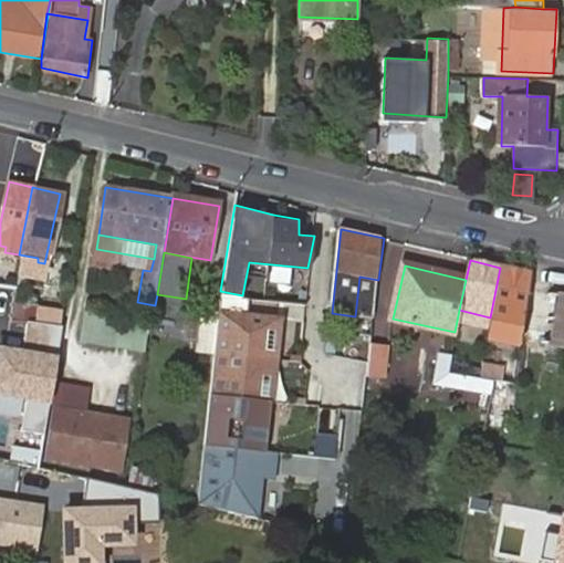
[(533,273),(500,268),(490,318),(521,324),(533,273)]
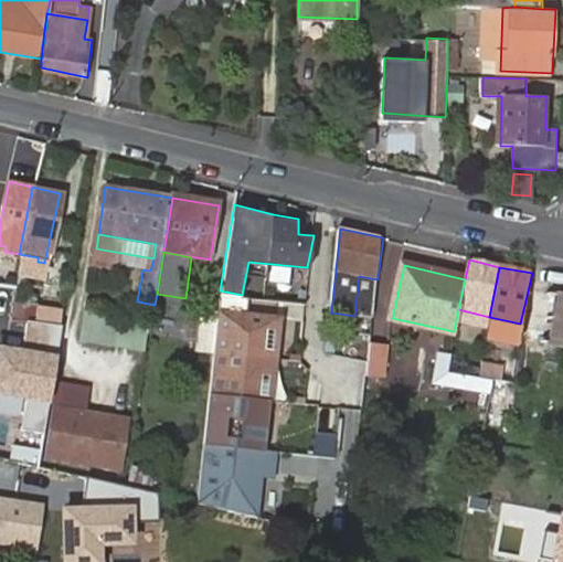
[(562,294),(533,288),(526,337),(562,345),(562,294)]
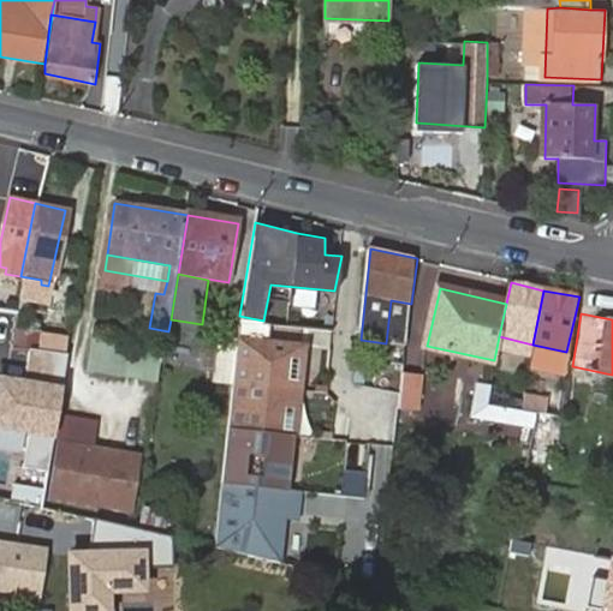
[(72,335),(34,328),(25,378),(0,373),(0,427),(54,438),(72,335)]
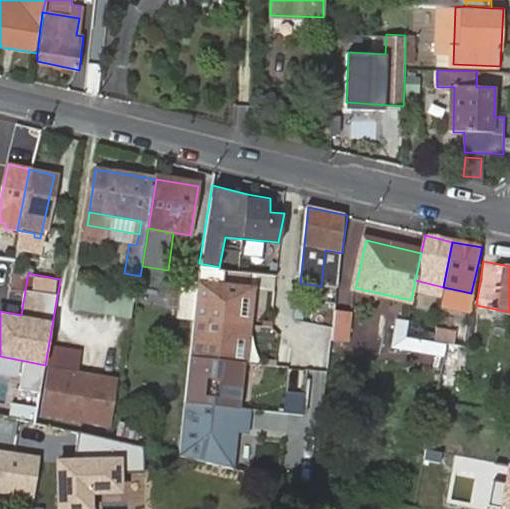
[(168,307),(196,310),(199,283),(171,280),(168,307)]
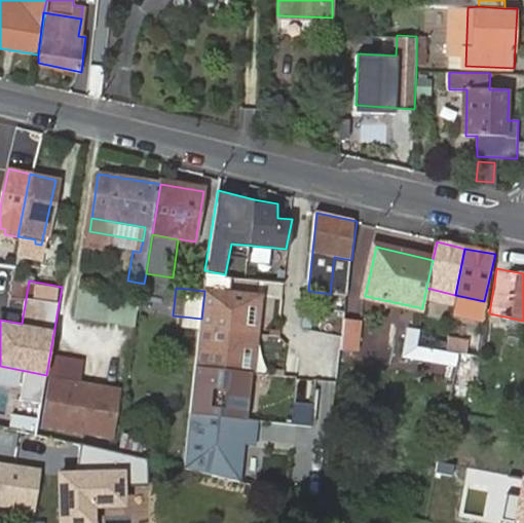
[(74,318),(137,328),(142,300),(79,291),(74,318)]
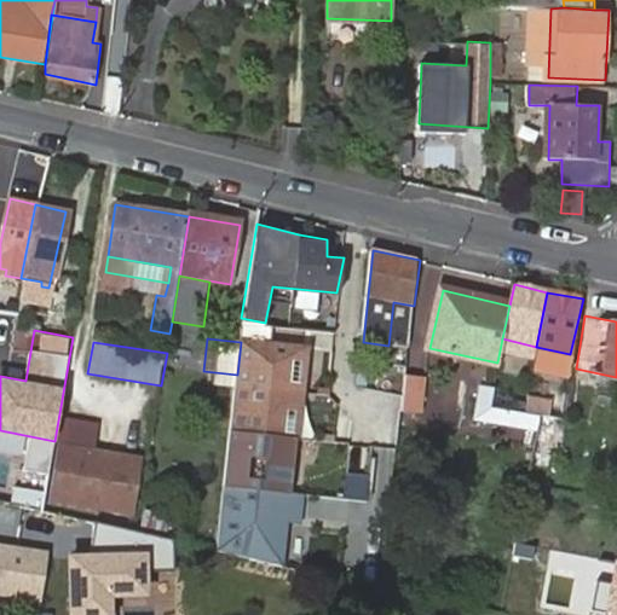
[(219,553),(282,569),(306,349),(241,342),(237,375),(219,553)]
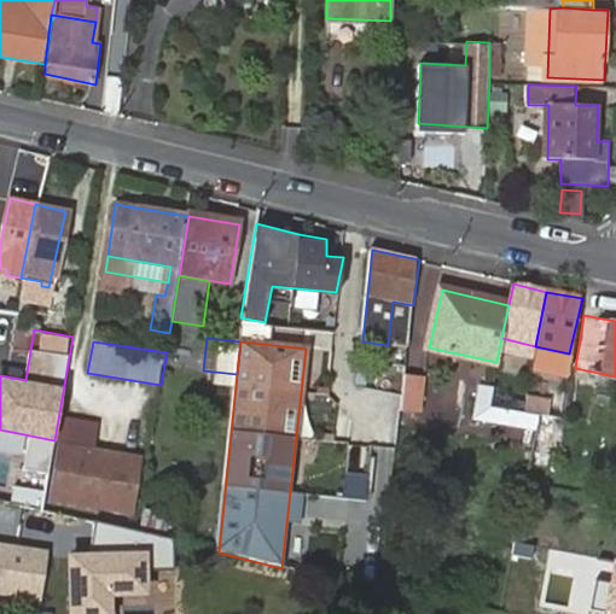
[(404,395),(401,409),(420,411),(425,379),(406,375),(404,395)]
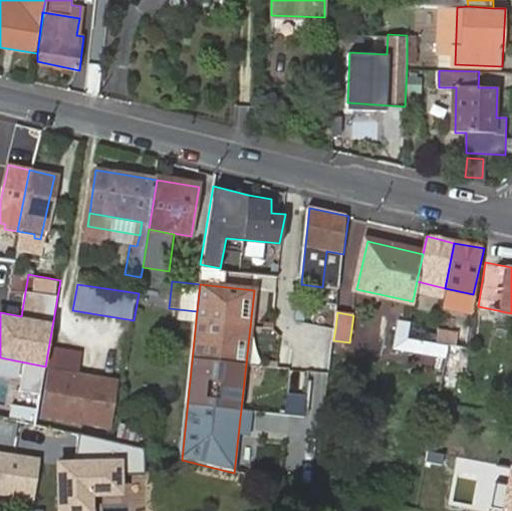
[(410,337),(411,322),(401,320),(396,348),(425,353),(428,340),(410,337)]
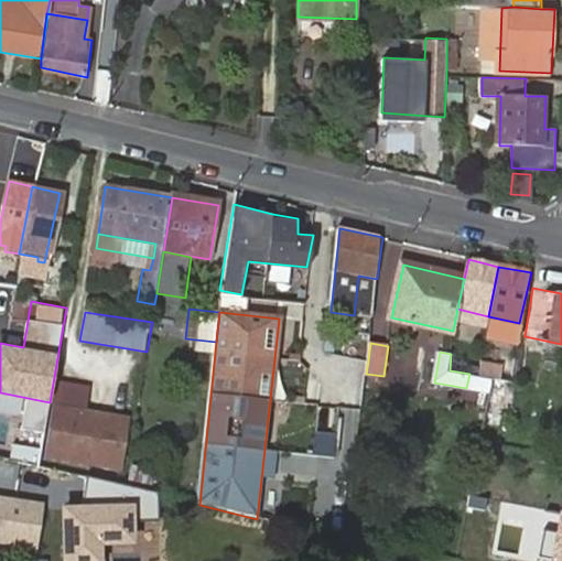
[(477,373),(499,375),(500,359),(478,357),(477,373)]
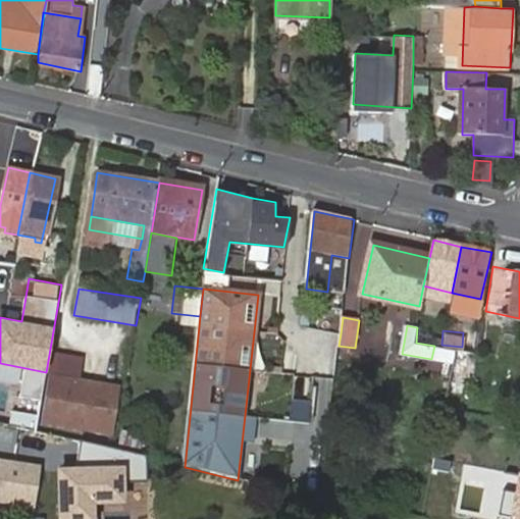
[(443,347),(434,346),(431,359),(454,363),(456,351),(443,347)]
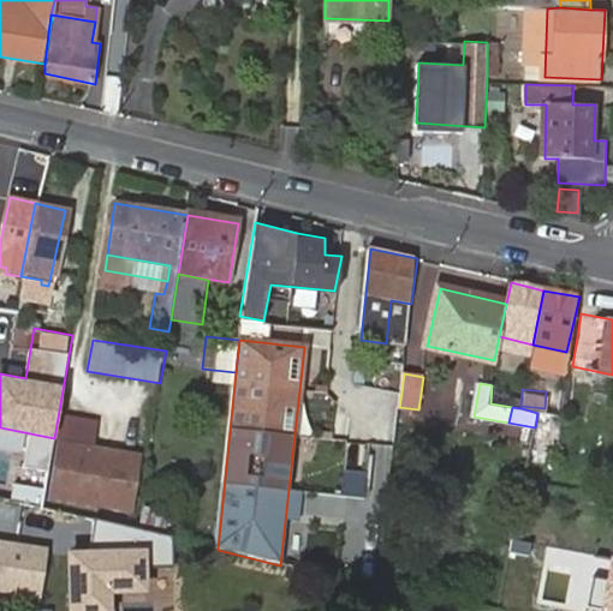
[(535,427),(533,436),(553,441),(559,415),(537,413),(535,427)]
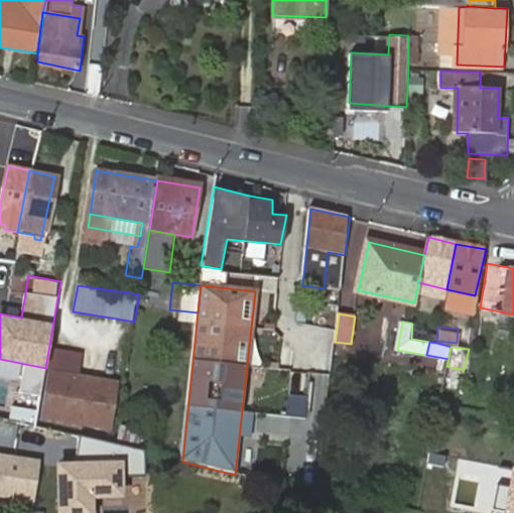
[(55,349),(51,371),(78,376),(82,354),(55,349)]
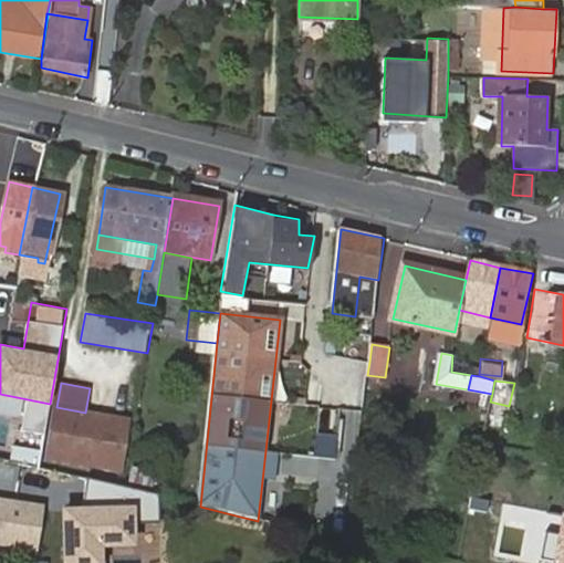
[(490,402),(489,414),(486,426),(504,429),(509,406),(490,402)]
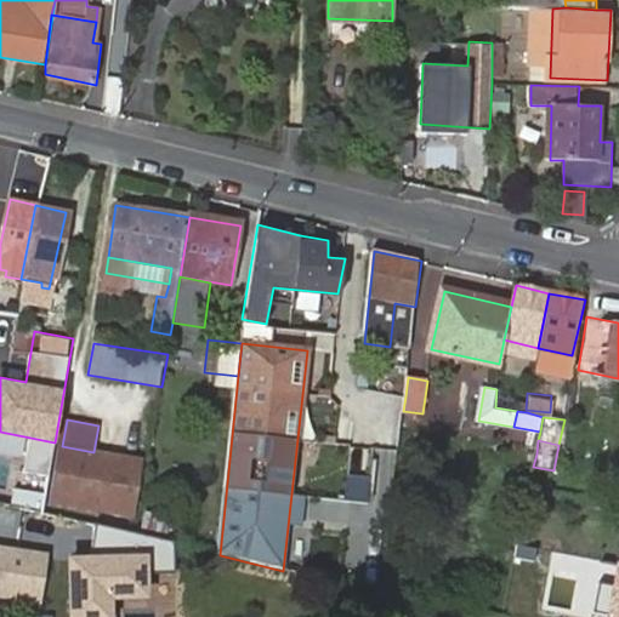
[(94,452),(62,446),(51,500),(134,515),(145,462),(94,452)]
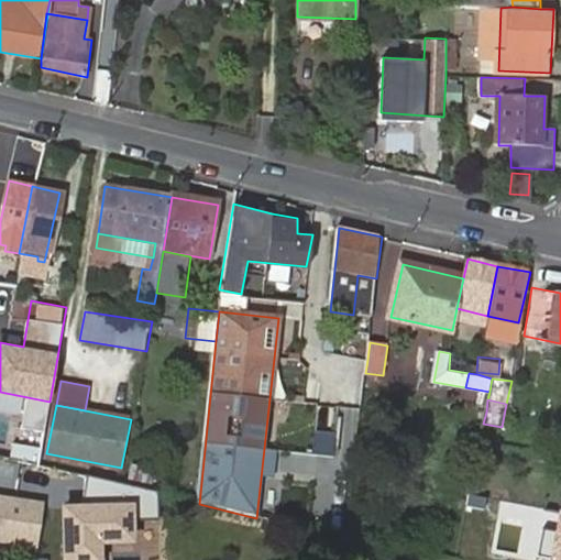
[(4,432),(3,458),(34,460),(36,435),(4,432)]
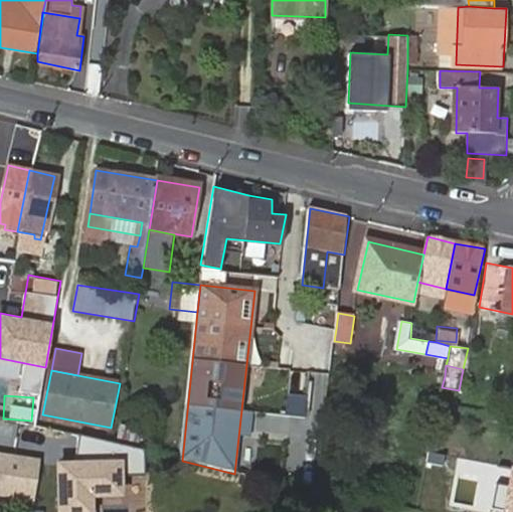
[(81,435),(75,460),(123,458),(124,472),(145,473),(145,450),(114,442),(81,435)]
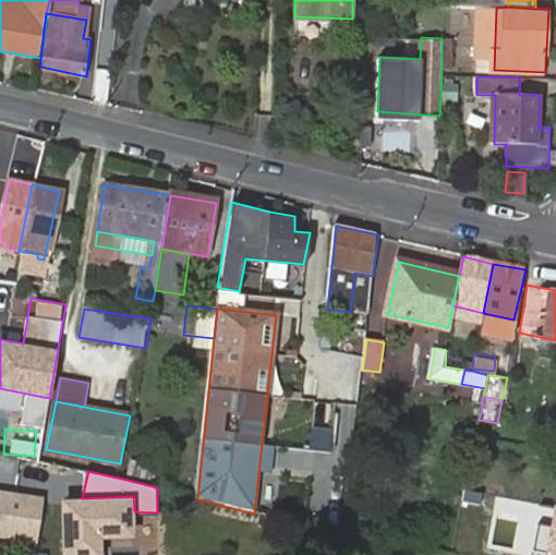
[(0,532),(36,538),(41,495),(0,490),(0,532)]
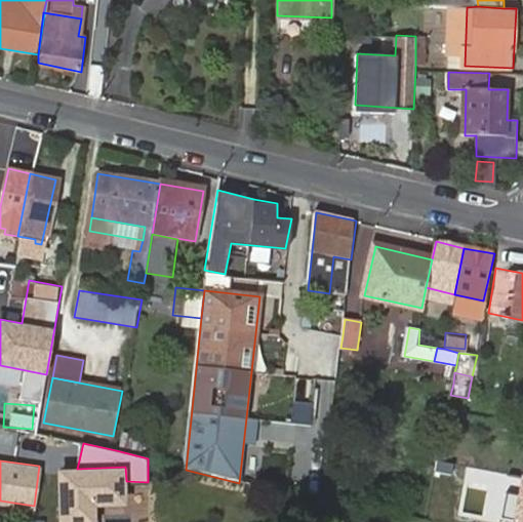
[(77,469),(57,469),(58,521),(95,521),(95,507),(126,506),(126,481),(125,467),(77,469)]
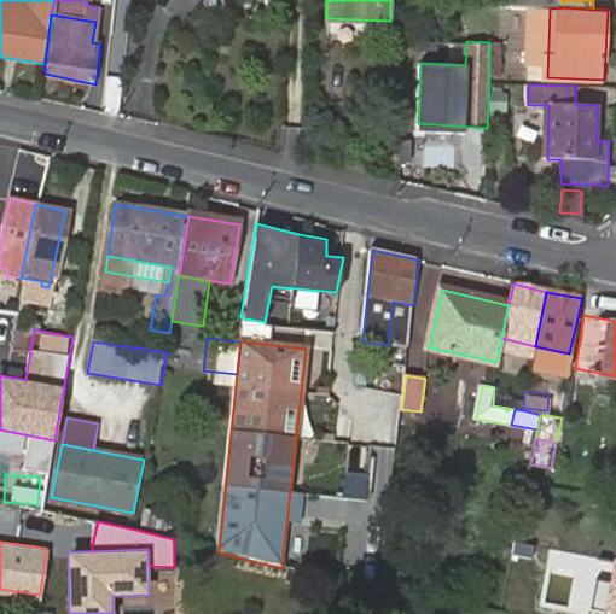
[(615,563),(604,613),(615,613),(615,563)]
